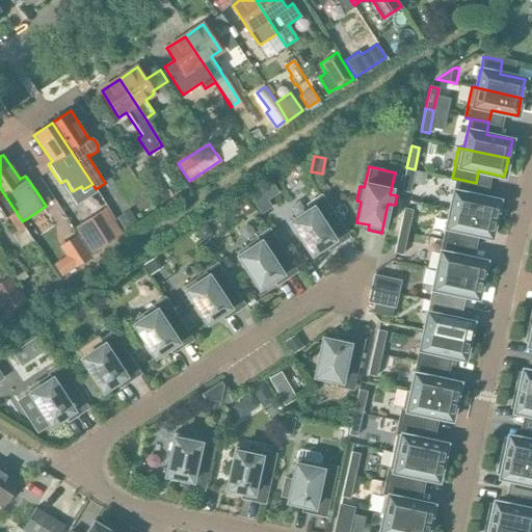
[(415,169),(406,167),(401,190),(409,192),(415,169)]
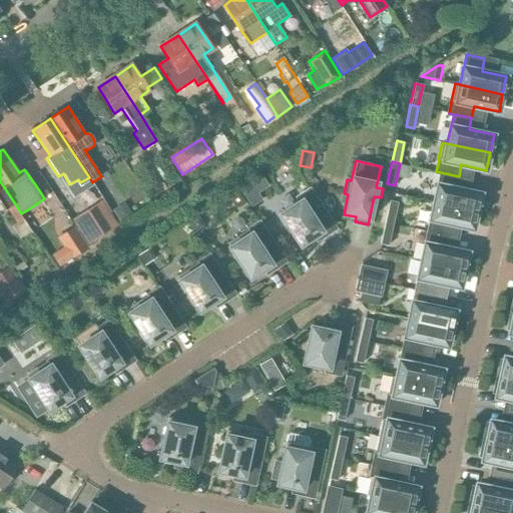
[(434,201),(477,211),(481,193),(456,188),(459,176),(436,171),(436,172),(441,173),(438,184),(434,201)]
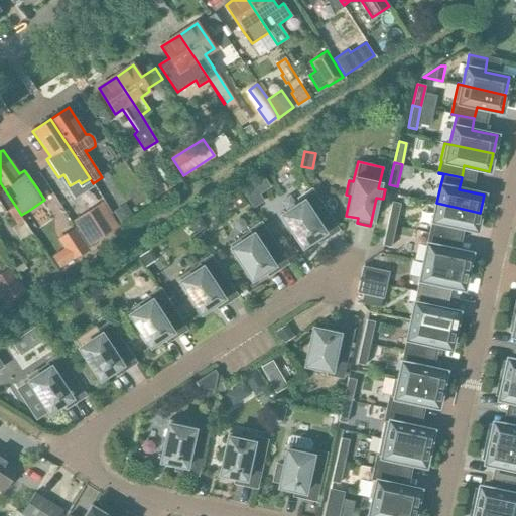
[(14,204),(0,182),(0,201),(6,210),(8,208),(18,223),(24,219),(18,210),(14,204)]
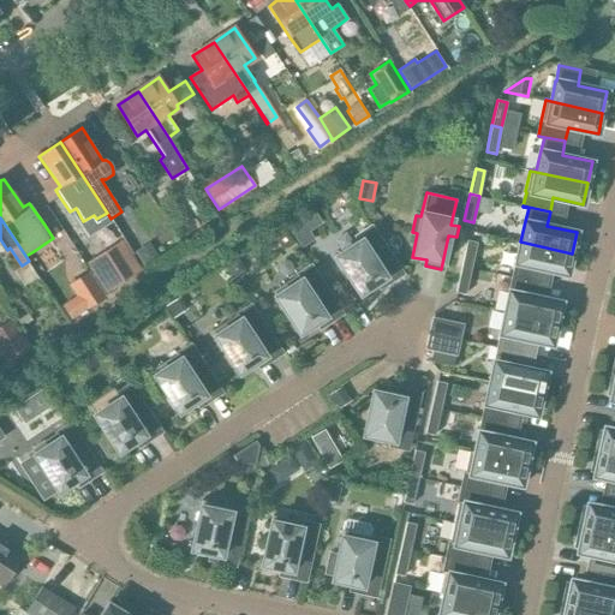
[(359,240),(335,256),(360,293),(384,278),(388,282),(401,274),(371,227),(357,237),(359,240)]
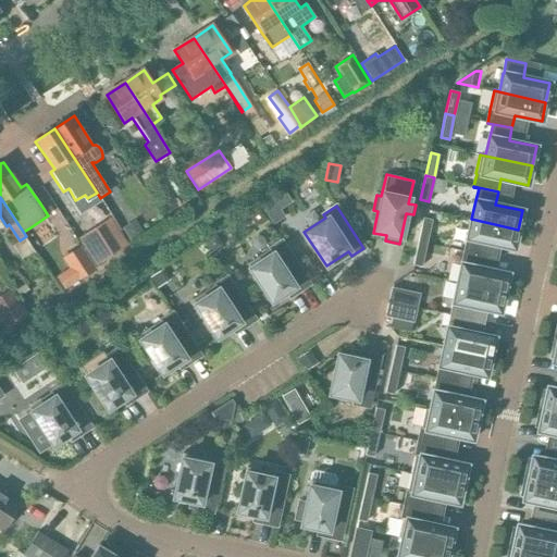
[(77,239),(96,267),(128,246),(111,218),(77,239)]
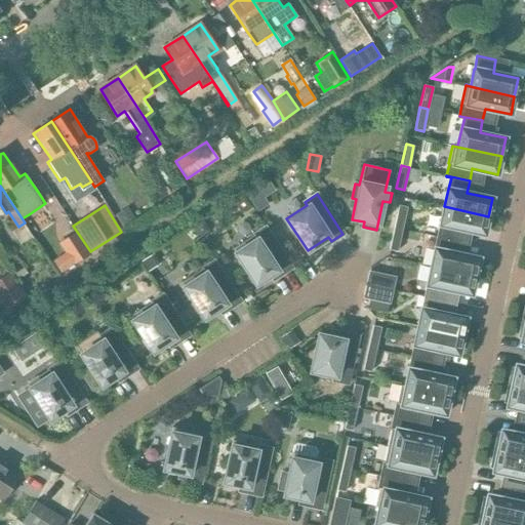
[(394,227),(402,229),(407,207),(399,205),(394,227)]
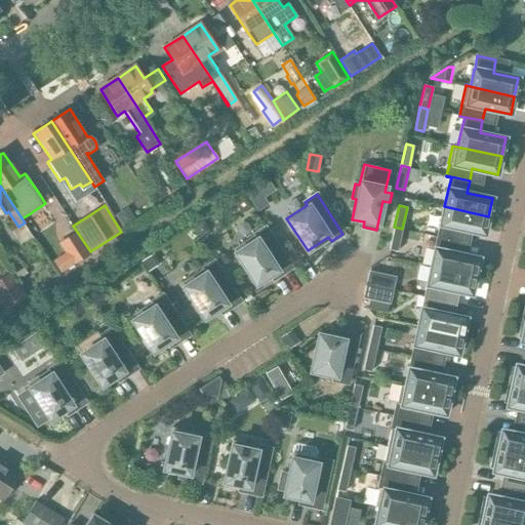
[(438,237),(456,241),(459,229),(484,234),(488,216),(444,206),(440,225),(441,225),(438,237)]
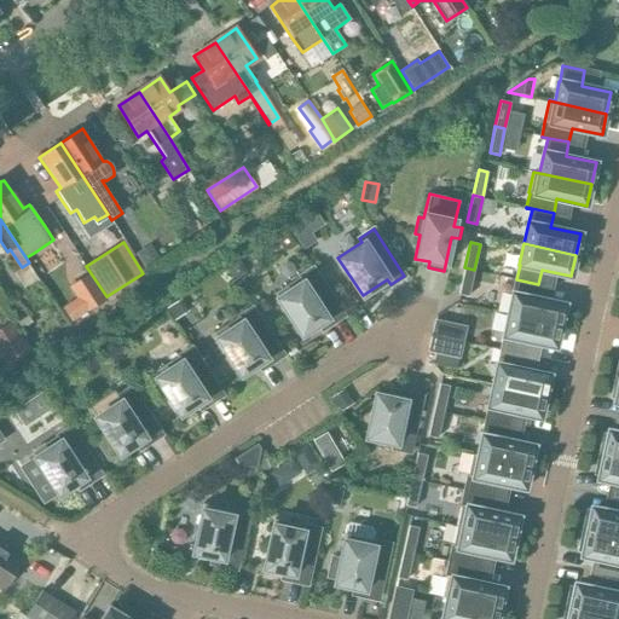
[(13,273),(23,289),(36,281),(27,266),(13,273)]
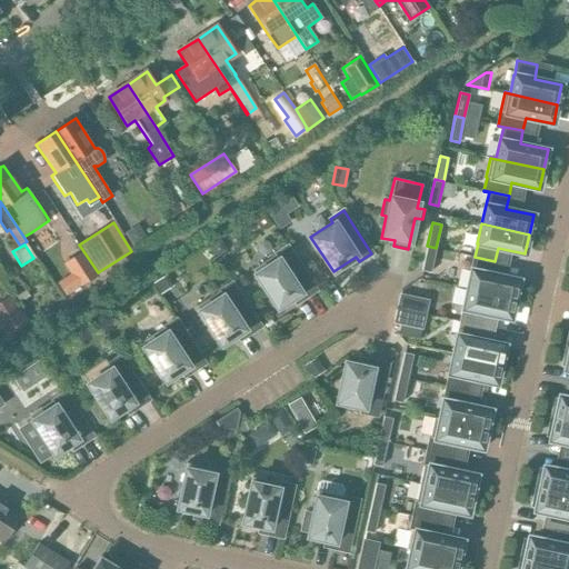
[(436,248),(427,246),(421,270),(430,272),(436,248)]
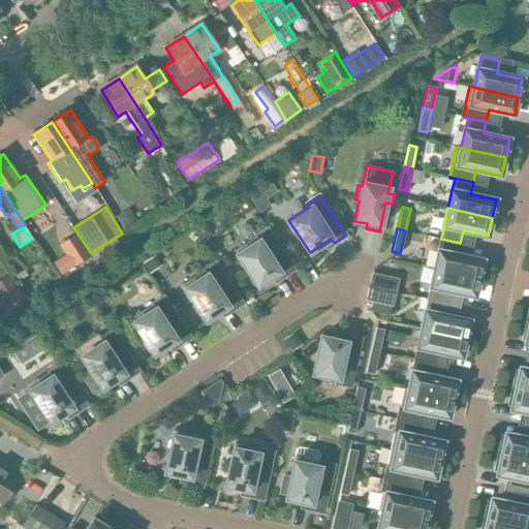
[(256,236),(234,250),(257,286),(279,273),(282,277),(293,270),(268,229),(256,237),(256,236)]
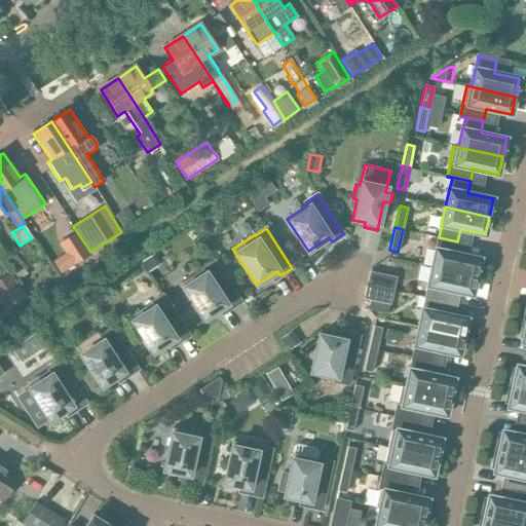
[(76,232),(59,243),(65,253),(73,265),(90,254),(89,253),(76,232)]
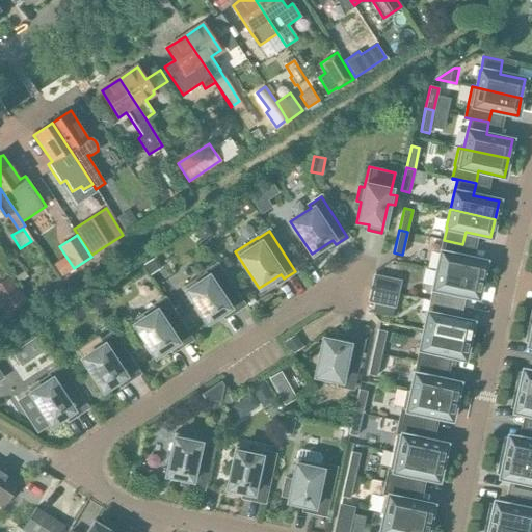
[(436,270),(481,280),(485,262),(460,256),(462,244),(444,240),(442,251),(441,251),(436,270)]
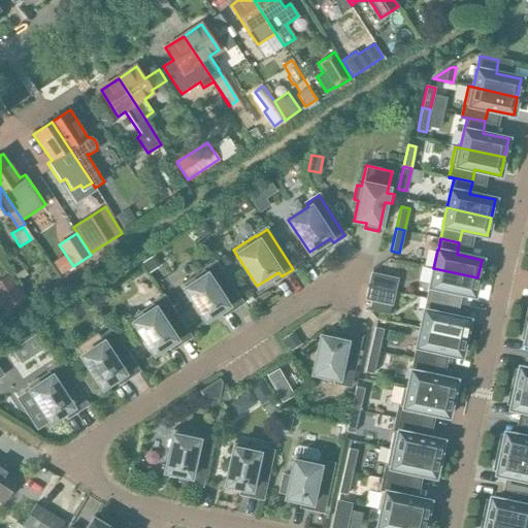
[(153,255),(141,263),(147,273),(160,265),(153,255)]
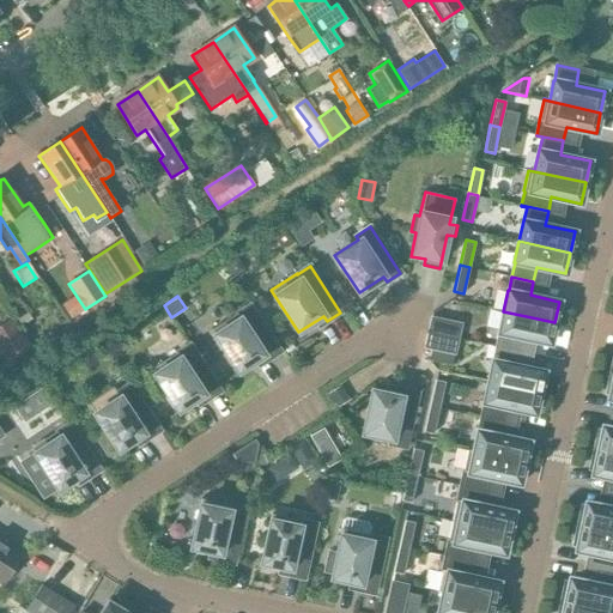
[(237,313),(211,329),(238,371),(263,356),(266,360),(280,352),(249,305),(237,314),(237,313)]
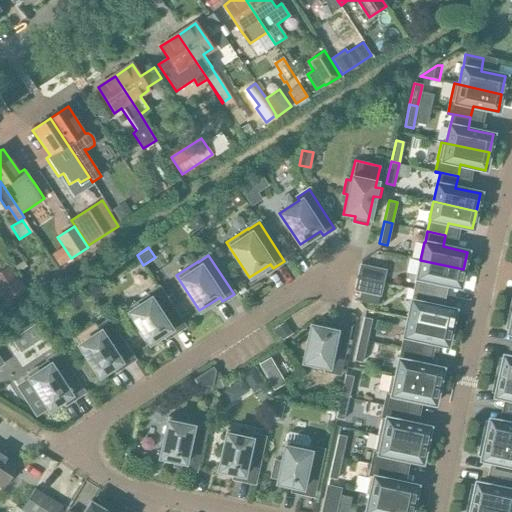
[(414,290),(432,293),(435,282),(459,287),(463,269),(420,260),(416,278),(417,278),(414,290)]
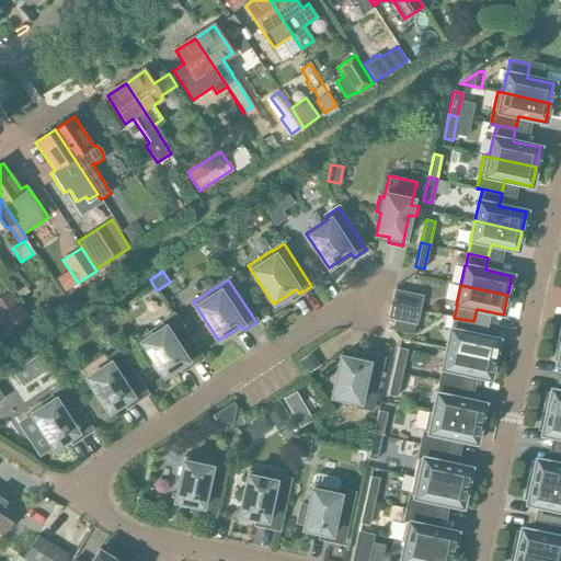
[(0,297),(0,324),(4,332),(27,318),(11,290),(0,297)]
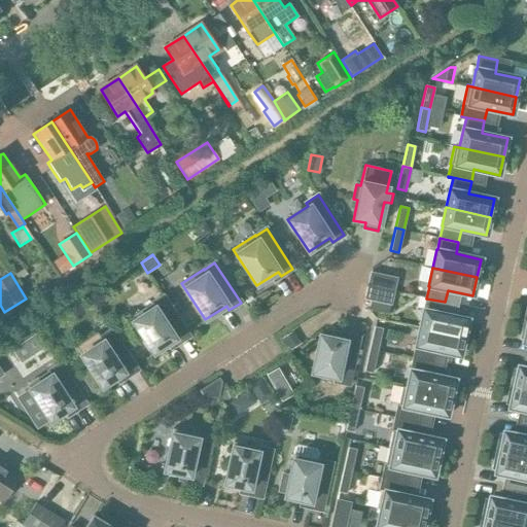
[(369,285),(393,291),(396,278),(371,273),(369,285)]
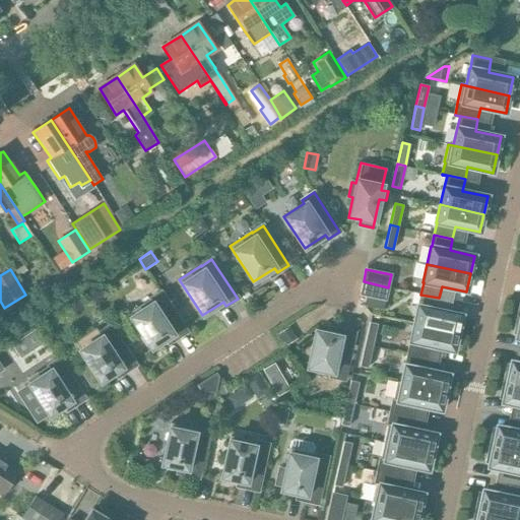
[(388,287),(364,281),(361,295),(365,296),(364,305),(383,309),(385,300),(388,287)]
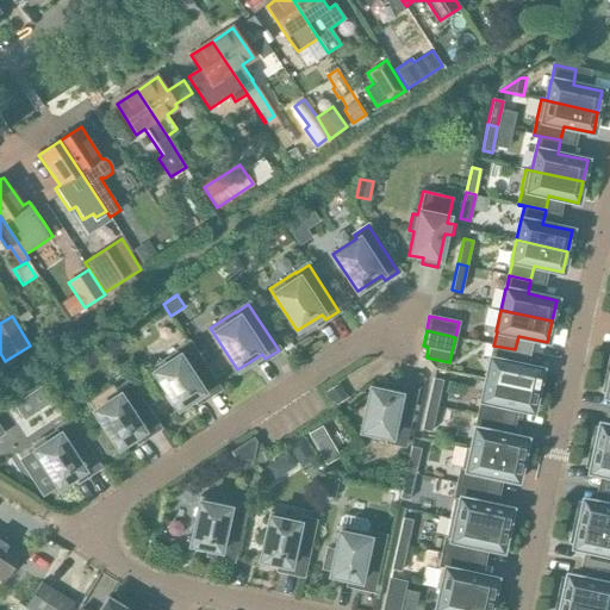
[(175,350),(150,367),(178,409),(201,393),(205,398),(219,390),(188,343),(176,352),(175,350)]
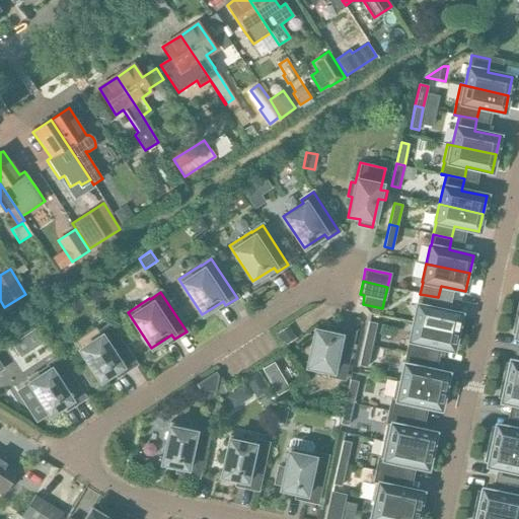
[(438,297),(420,294),(418,305),(414,322),(457,332),(461,314),(436,309),(438,297)]
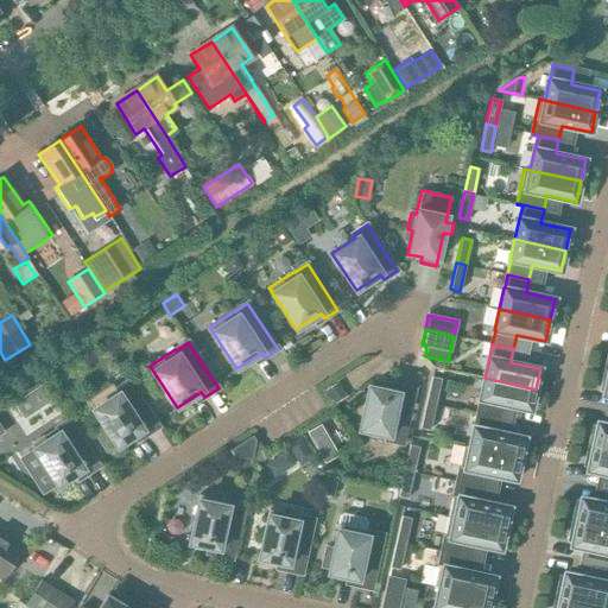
[(426,403),(436,404),(441,379),(431,377),(426,403)]
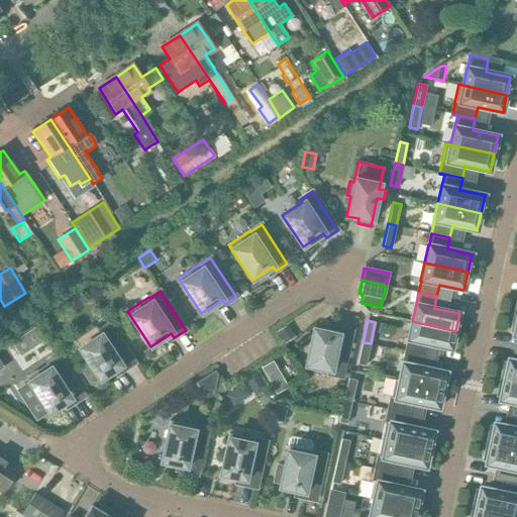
[(451,348),(455,331),(412,321),(408,339),(406,351),(424,355),(426,343),(451,348)]
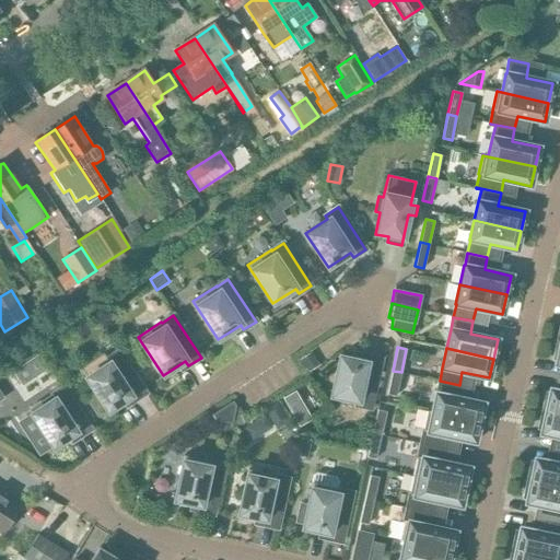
[(147,394),(118,351),(106,359),(103,353),(78,370),(85,382),(88,381),(95,392),(84,397),(97,419),(108,411),(130,397),(133,401),(147,394)]
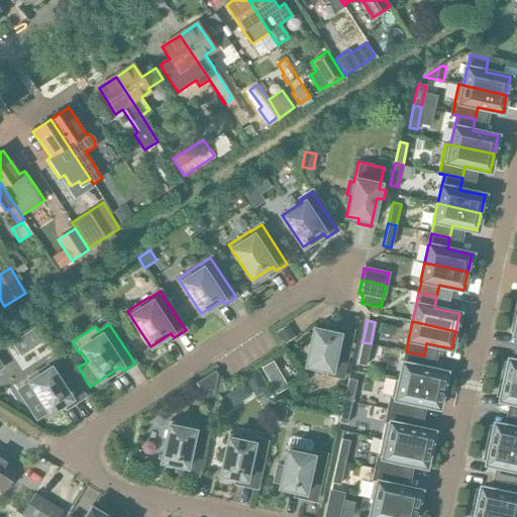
[(296,336),(288,324),(276,332),(284,344),(296,336)]
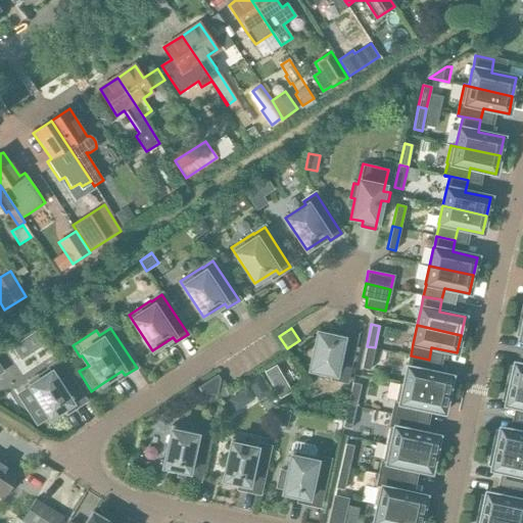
[(341,338),(317,332),(310,370),(333,375),(332,379),(346,382),(357,335),(342,333),(341,338)]
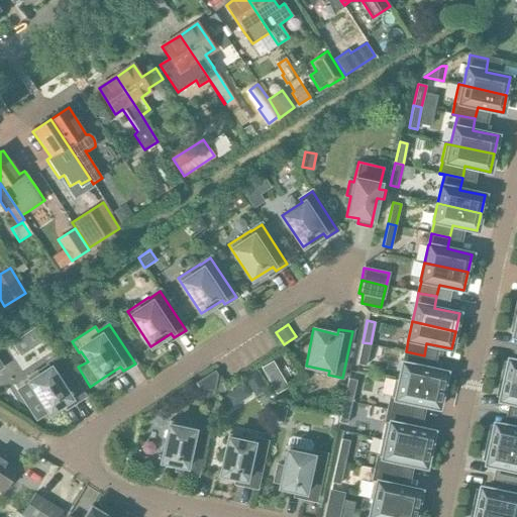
[(371,343),(363,342),(357,364),(366,366),(371,343)]
